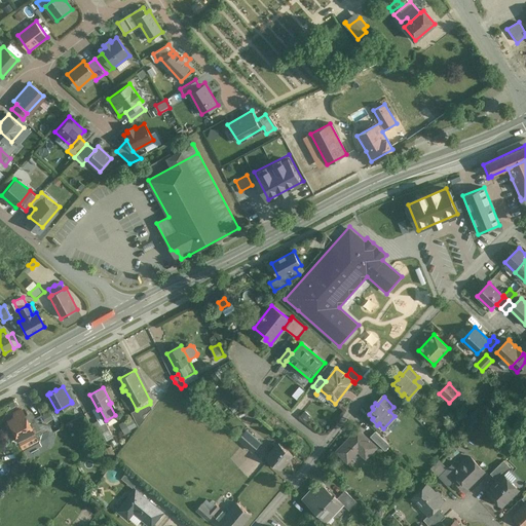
[(76,398),(71,401),(72,403),(71,403),(73,407),(79,404),(76,398)]
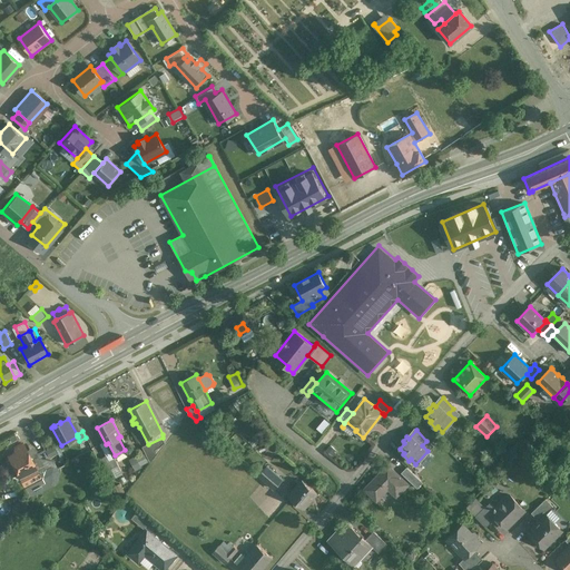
[(148,444),(143,448),(149,461),(157,453),(155,451),(160,448),(165,443),(163,438),(148,444)]
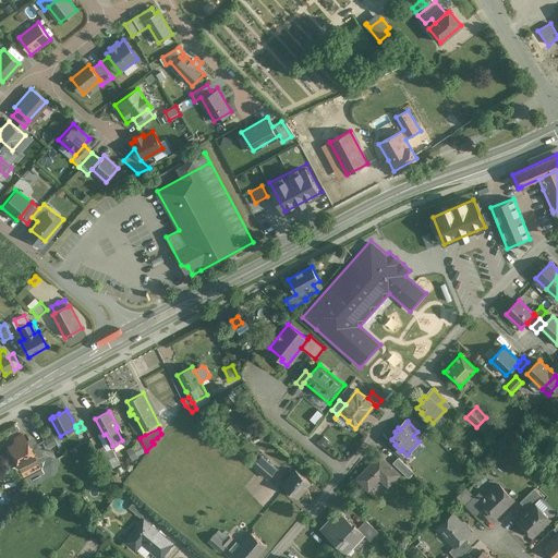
[(29,448),(23,435),(14,439),(16,443),(8,448),(19,468),(35,459),(29,448)]
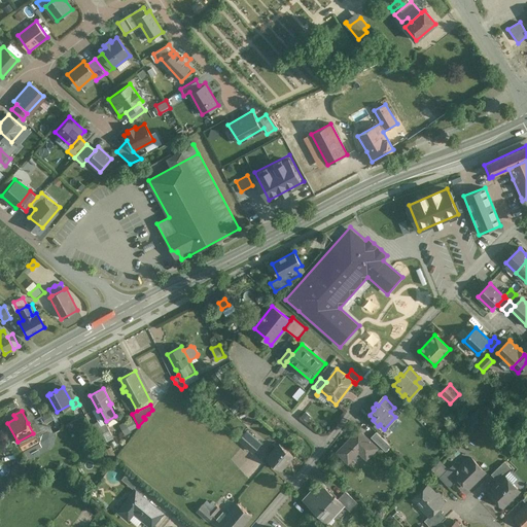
[(49,413),(42,417),(45,424),(53,420),(49,413)]
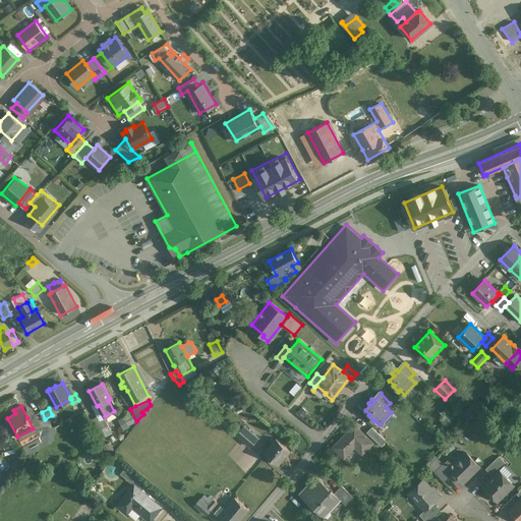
[(42,430),(33,415),(27,418),(33,428),(36,435),(42,430)]
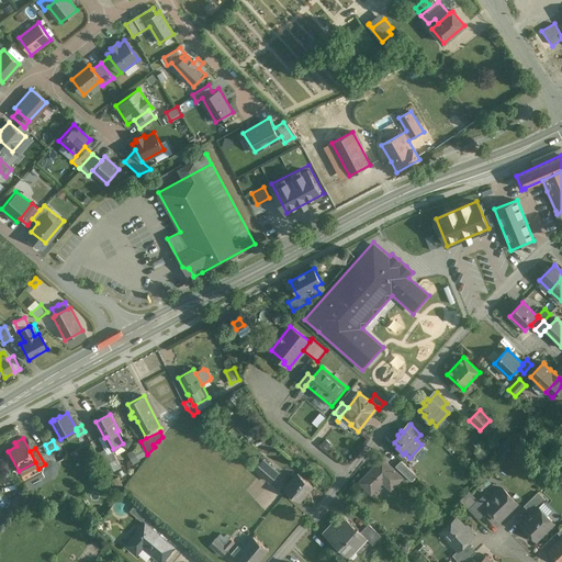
[(105,449),(98,453),(105,468),(111,464),(110,462),(115,459),(112,452),(108,454),(105,449)]
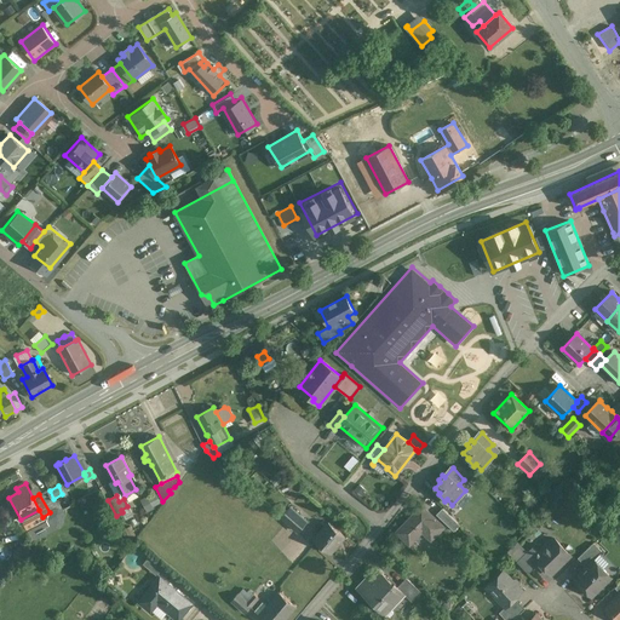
[(422,506),(396,533),(409,545),(426,528),(435,537),(443,527),(422,506)]
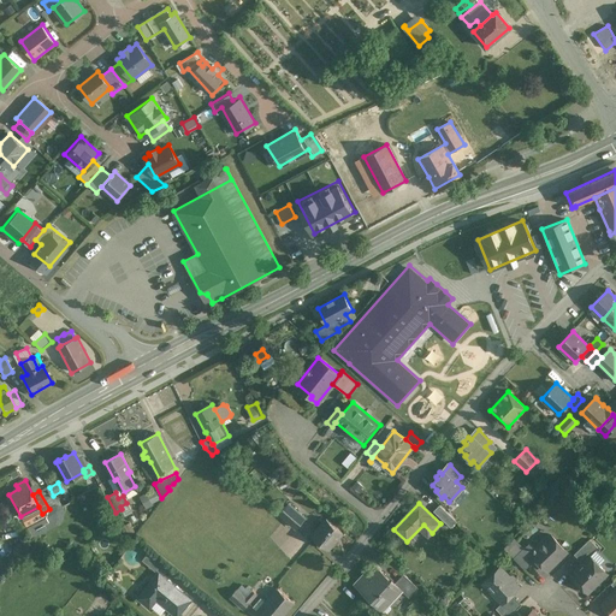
[(289,504),(279,514),(285,519),(295,509),(289,504)]
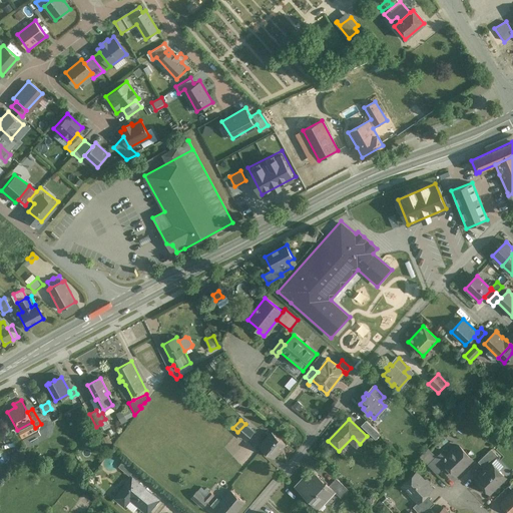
[(377,431),(366,421),(361,426),(372,436),(377,431)]
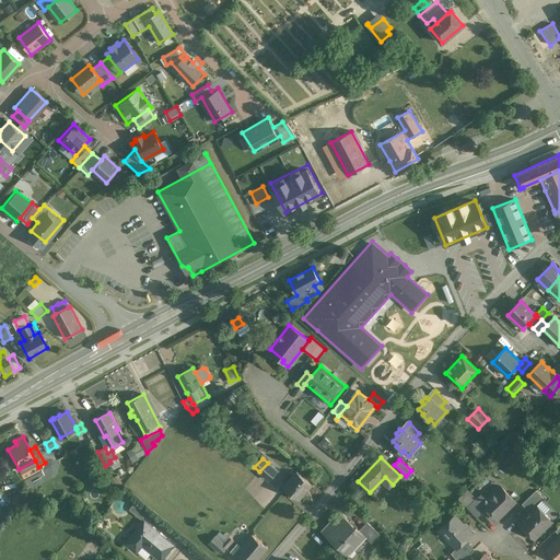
[(35,461),(19,469),(23,478),(39,469),(38,467),(35,461)]
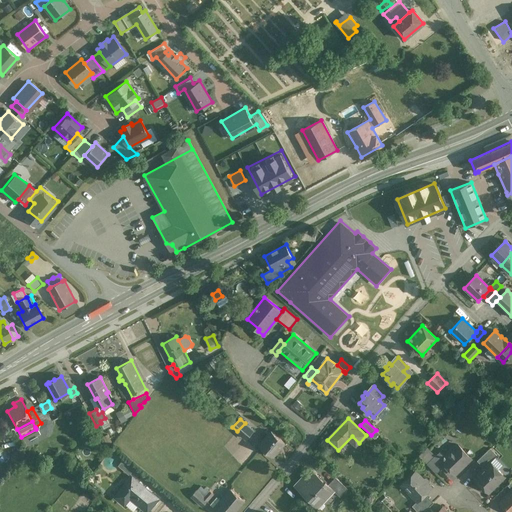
[(253,431),(245,423),(237,431),(246,439),(253,431)]
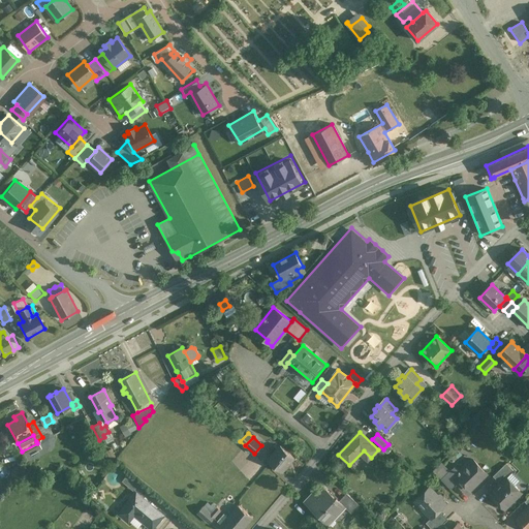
[(392,448),(389,444),(383,449),(387,454),(392,448)]
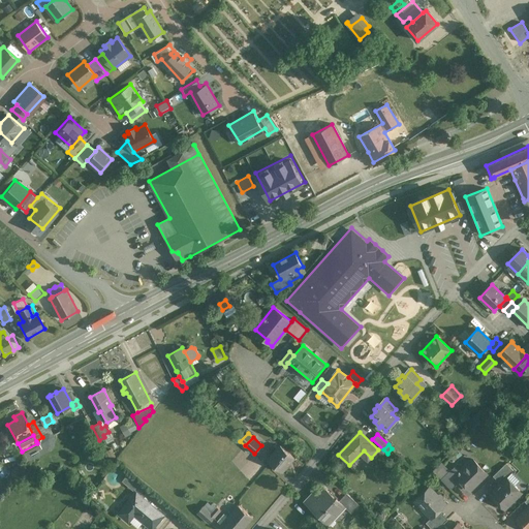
[(294,458),(281,445),(269,460),(282,471),(294,458)]
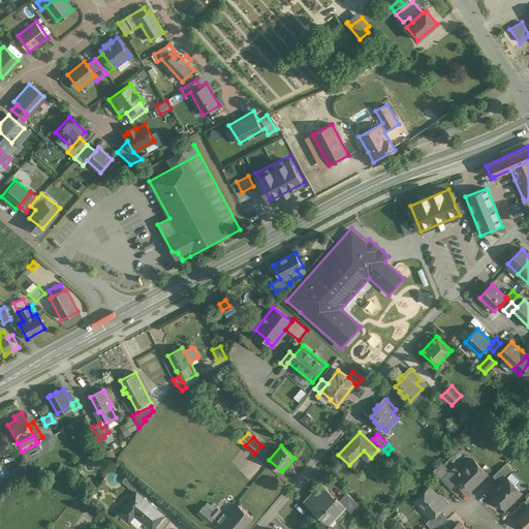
[(487,473),(473,460),(471,461),(468,461),(465,463),(466,466),(461,471),(456,476),(460,479),(470,490),(487,473)]
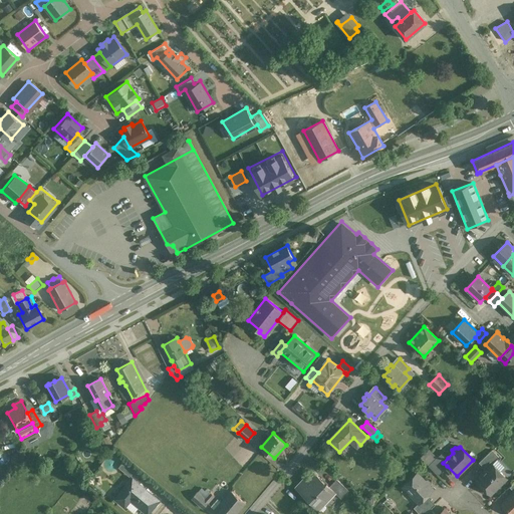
[(499,458),(492,450),(479,463),(486,470),(492,464),(493,464),(499,458)]
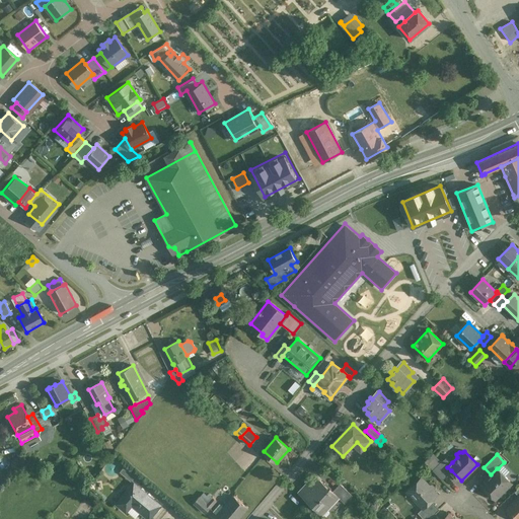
[(448,459),(445,463),(442,460),(433,470),(442,480),(451,470),(447,467),(452,462),(448,459)]
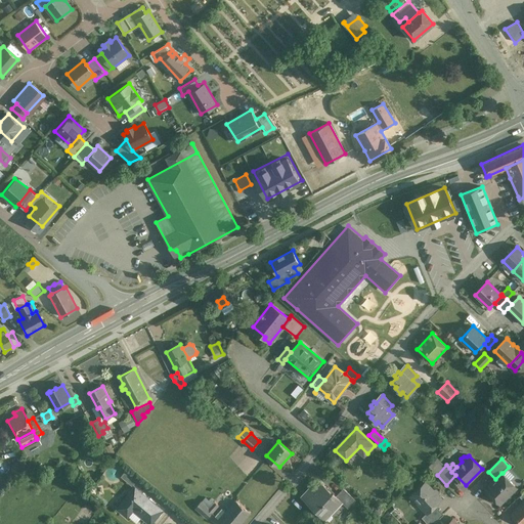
[(137,480),(126,471),(121,477),(132,486),(137,480)]
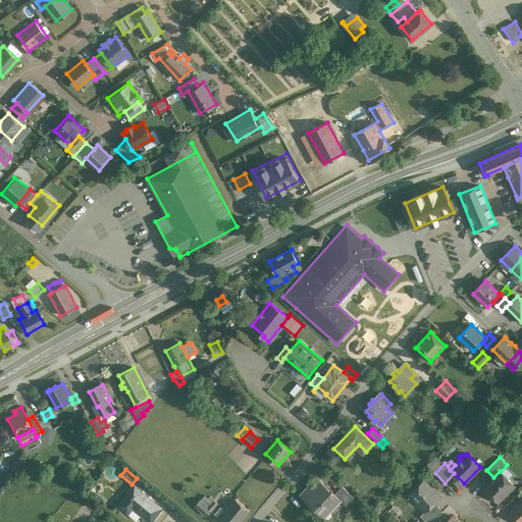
[(493,477),(483,487),(498,503),(507,493),(507,489),(513,483),(501,471),(500,471),(493,477)]
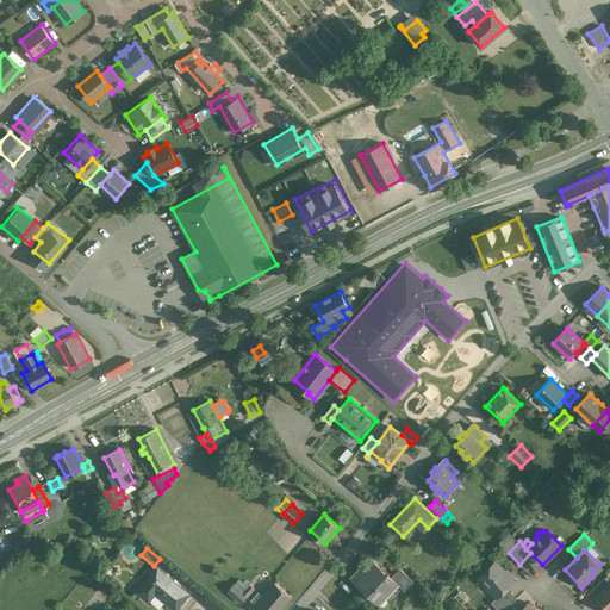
[(371,559),(352,579),(378,603),(397,584),(391,578),(371,559)]
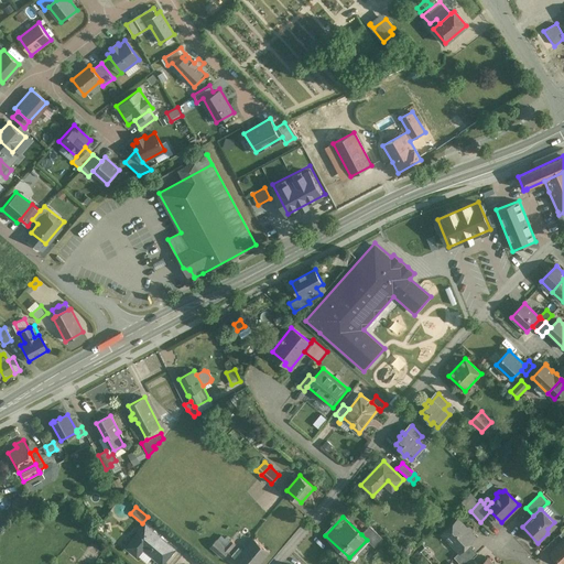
[(466,528),(458,520),(442,534),(459,552),(468,544),(476,538),(472,533),(472,530),(469,528),(466,528)]
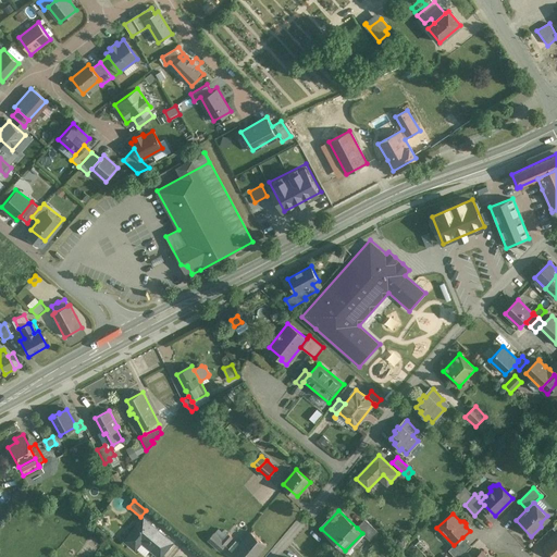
[(160,556),(173,543),(144,518),(125,540),(135,548),(140,541),(160,556)]
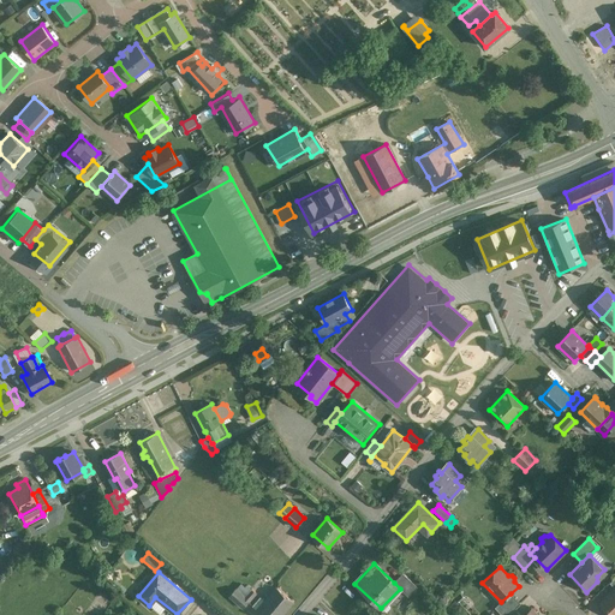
[(417,587),(402,573),(394,583),(400,589),(408,597),(417,587)]
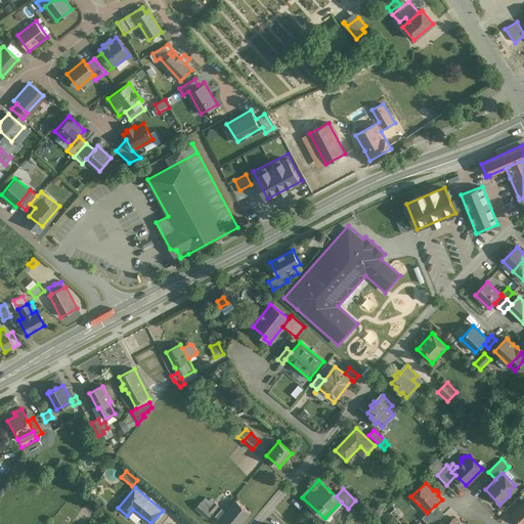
[(206,497),(202,501),(209,509),(215,501),(211,497),(209,499),(206,497)]
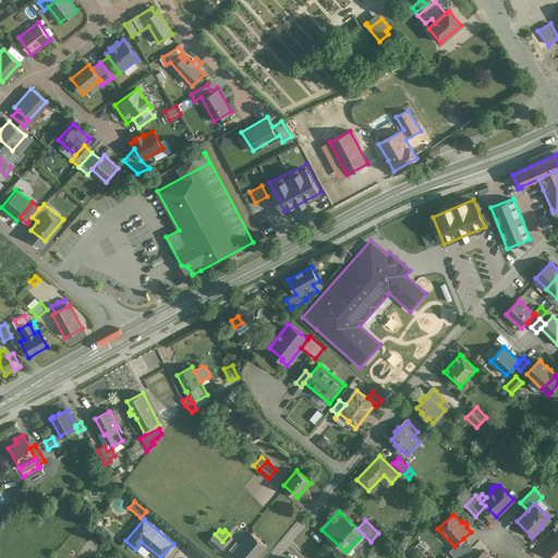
[(251,533),(233,554),(239,557),(256,557),(267,546),(251,533)]
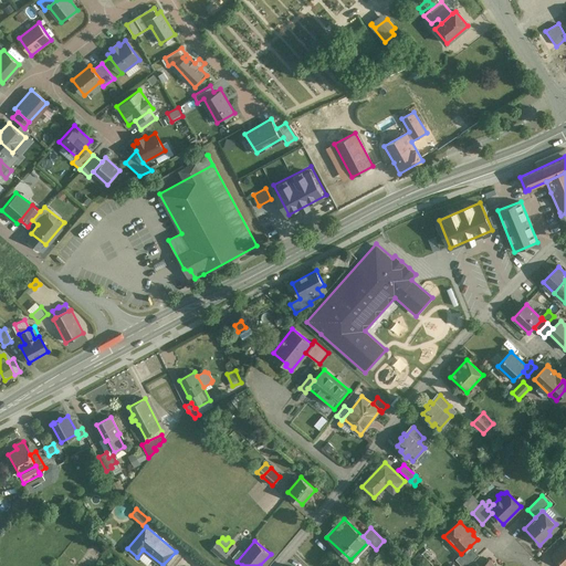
[(218,542),(217,542),(211,548),(224,559),(230,554),(226,549),(218,542)]
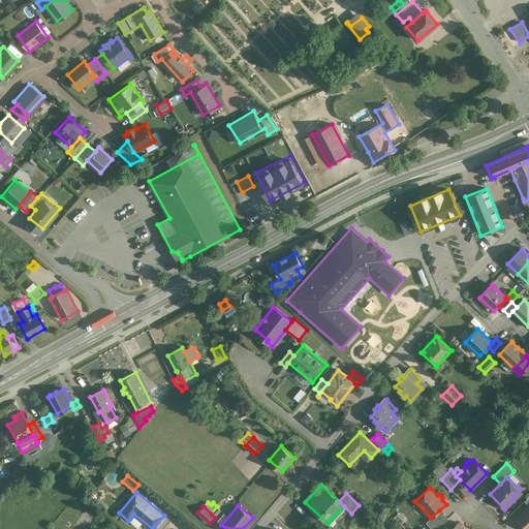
[(211,514),(215,518),(221,510),(217,506),(211,514)]
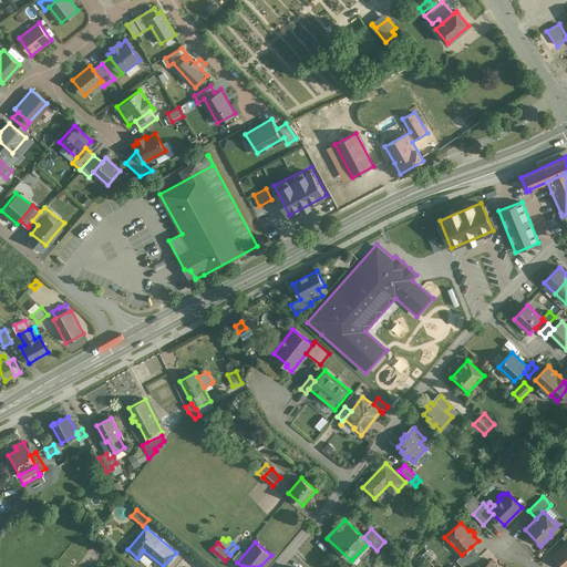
[(566,566),(566,543),(554,557),(563,566),(566,566)]
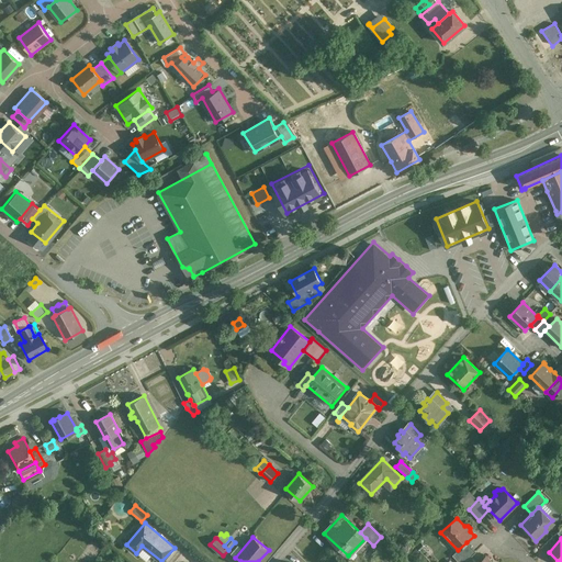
[(476,552),(467,542),(458,550),(452,555),(458,561),(465,561),(472,557),(476,552)]
